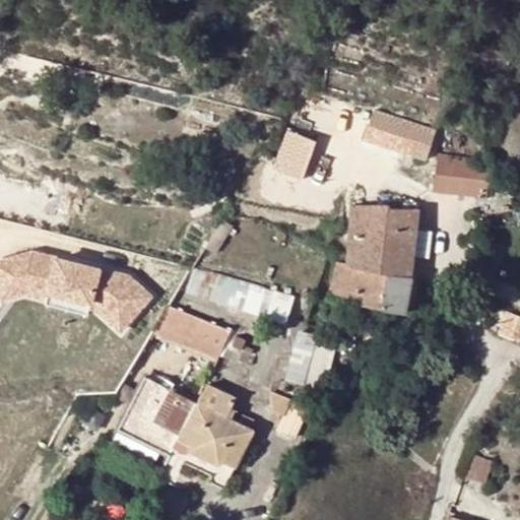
[(414,139),(431,144),(436,129),(374,109),(365,140),(409,155),(414,139)]
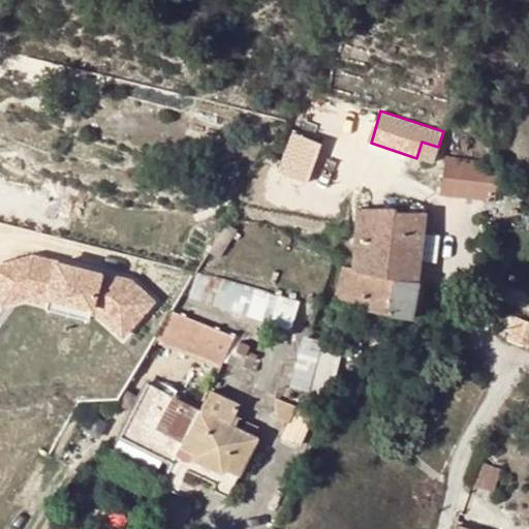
[(310,186),(327,146),(290,131),(274,172),(310,186)]
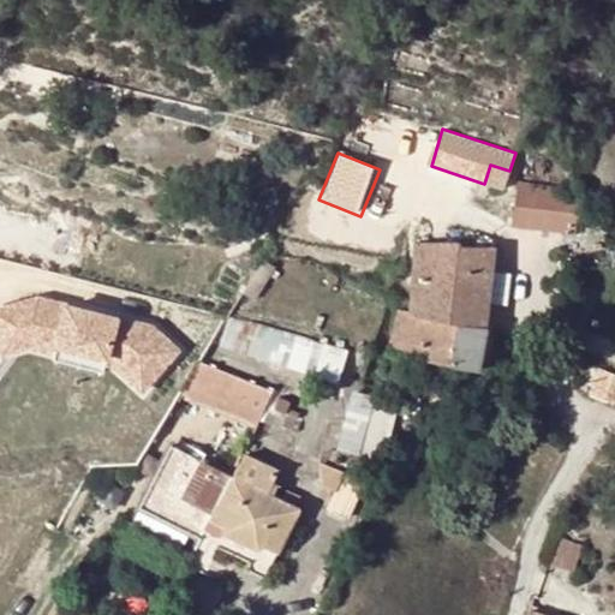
[(551,196),(551,189),(518,184),(513,226),(573,233),(577,199),(551,196)]
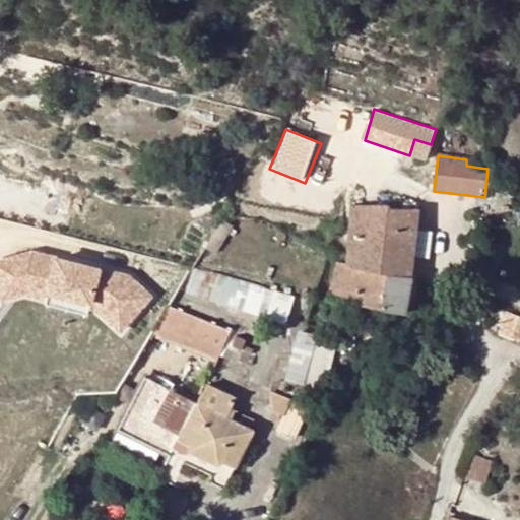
[(411,277),(414,254),(416,231),(417,210),(391,209),(391,206),(351,204),(347,264),(347,268),(387,273),(411,277)]
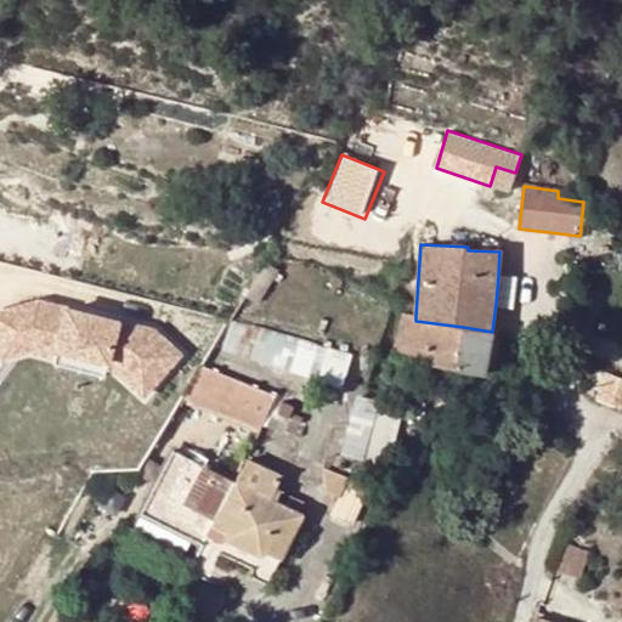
[(515,278),(498,276),(496,304),(512,305),(515,278)]
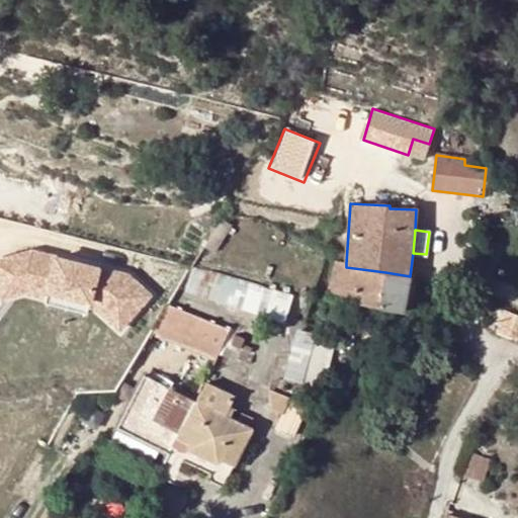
[(33,250),(0,259),(0,283),(3,296),(24,291),(48,296),(50,290),(89,301),(120,327),(150,294),(128,274),(117,271),(110,278),(99,267),(33,250)]
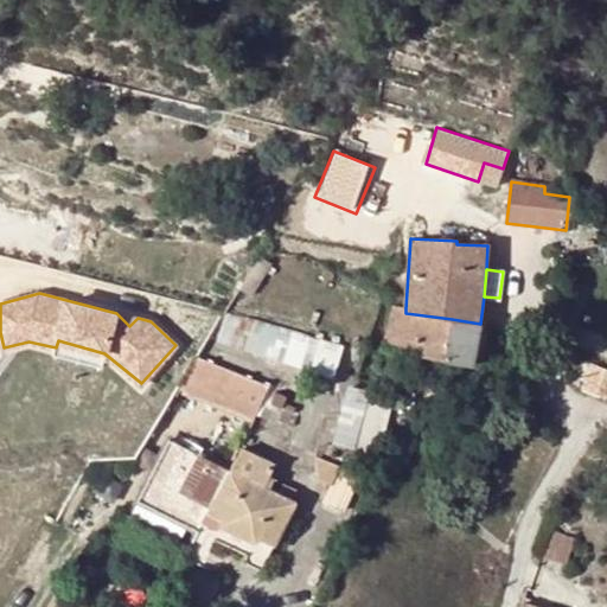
[(406,308),(394,306),(383,350),(398,351),(445,359),(452,319),(406,313),(406,308)]
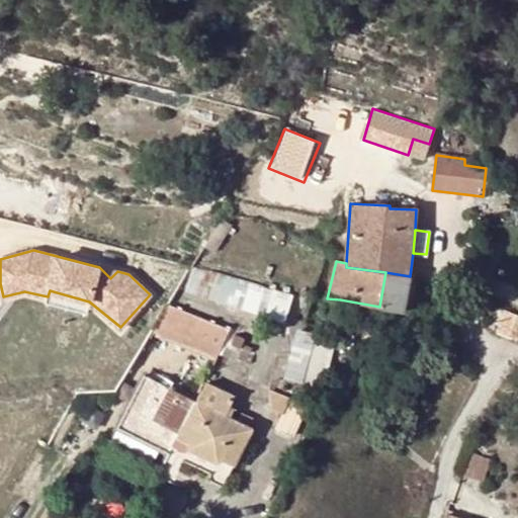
[(191,269),(185,289),(265,313),(271,290),(209,273),(191,269)]
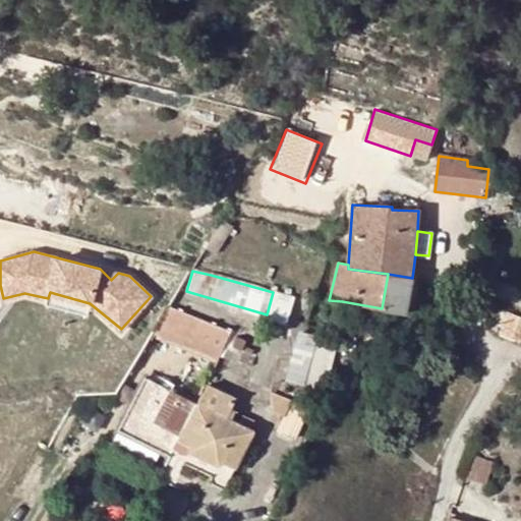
[(388,274),(382,308),(407,312),(412,278),(388,274)]
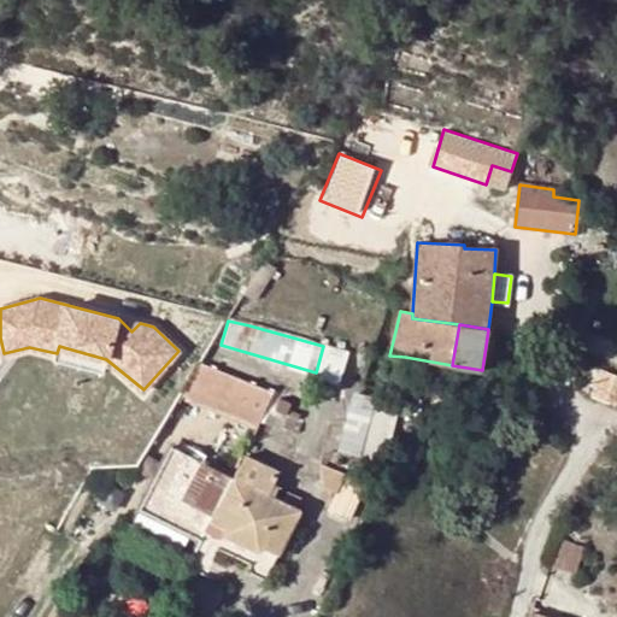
[(106,359),(59,346),(57,353),(54,362),(103,374),(106,359)]
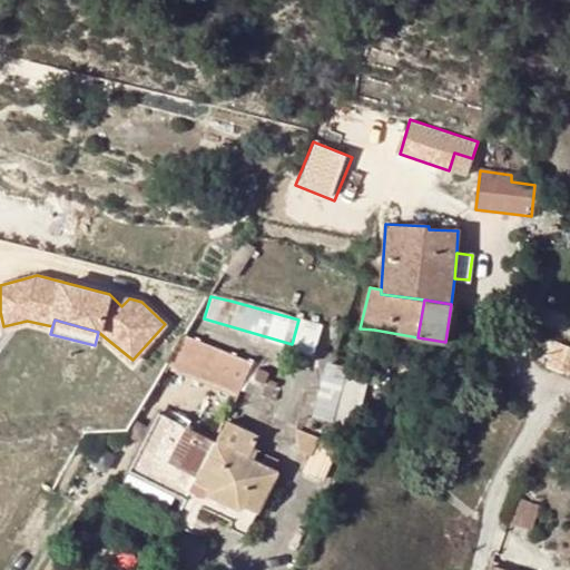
[(343,333),(298,320),(292,344),(336,356),(343,333)]
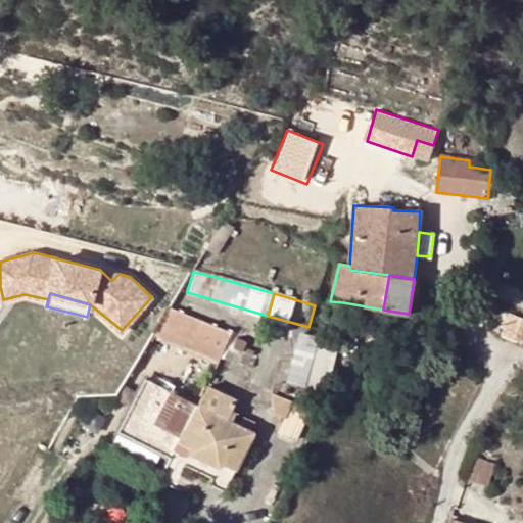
[(220,364),(230,343),(233,335),(171,310),(163,320),(154,336),(220,364)]
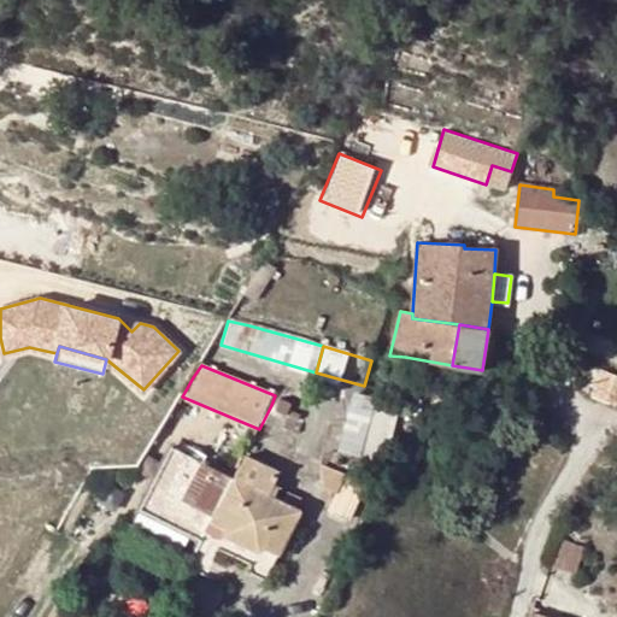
[(357,454),(372,400),(356,395),(340,450),(357,454)]
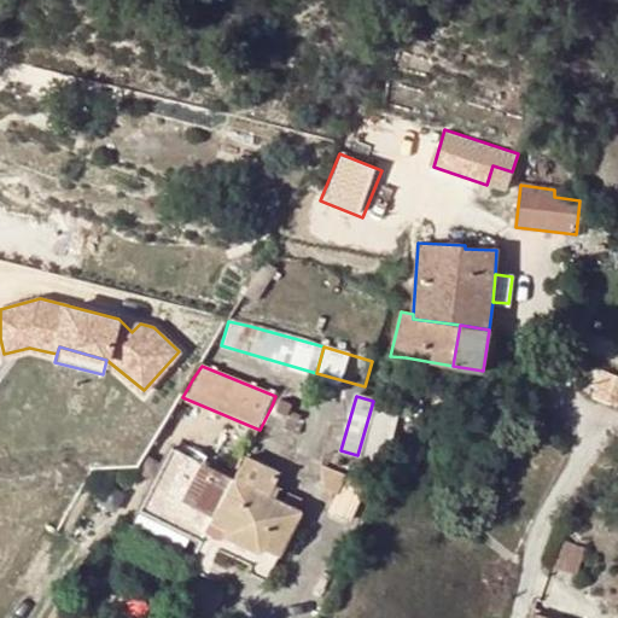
[(285,419),(283,429),(298,433),(301,425),(285,419)]
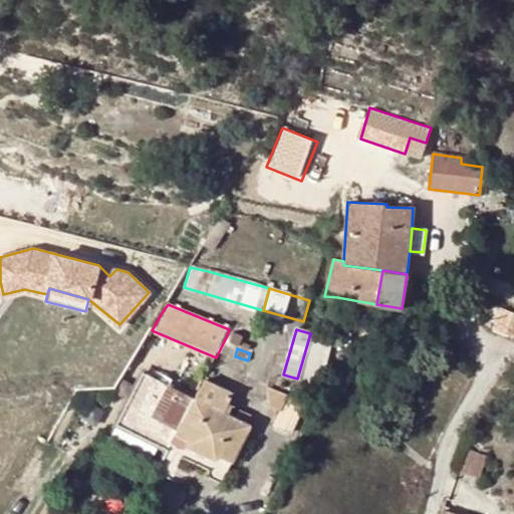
[(145,375),(119,426),(160,445),(170,426),(179,431),(195,400),(145,375)]
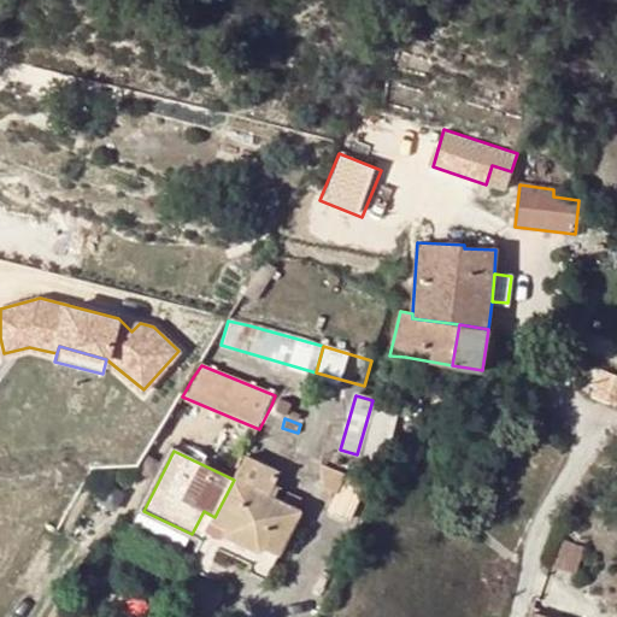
[(268,497),(280,472),(246,457),(234,480),(215,517),(203,540),(217,547),(252,564),(247,571),(264,580),(298,511),(293,509),(277,501),(268,497)]
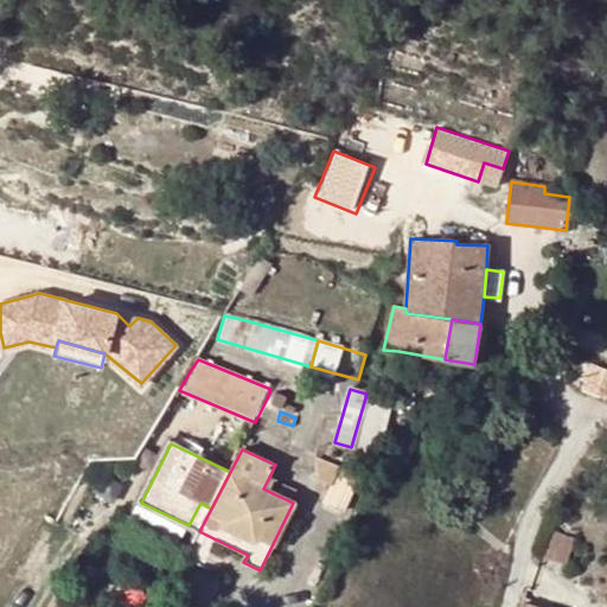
[(330,489),(339,468),(315,458),(315,479),(315,480),(330,489)]
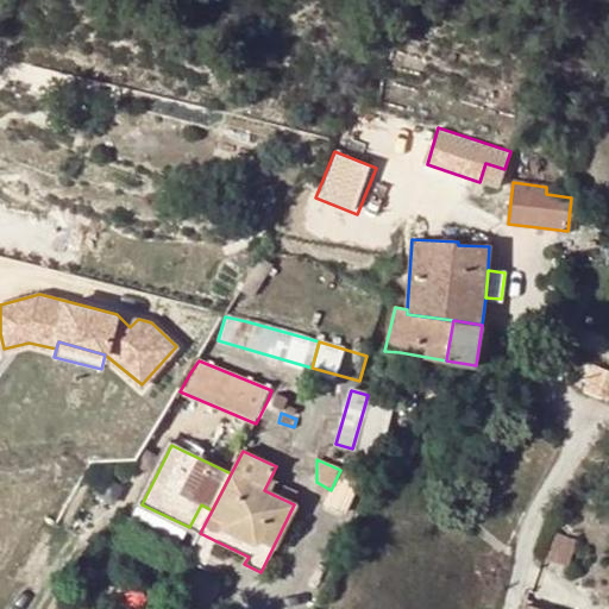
[(343,512),(359,478),(341,470),(340,470),(331,490),(325,502),(343,512)]
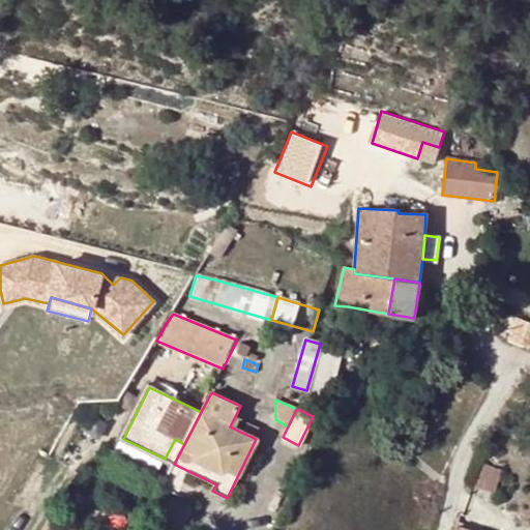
[(252,437),(255,429),(241,423),(238,431),(252,437)]
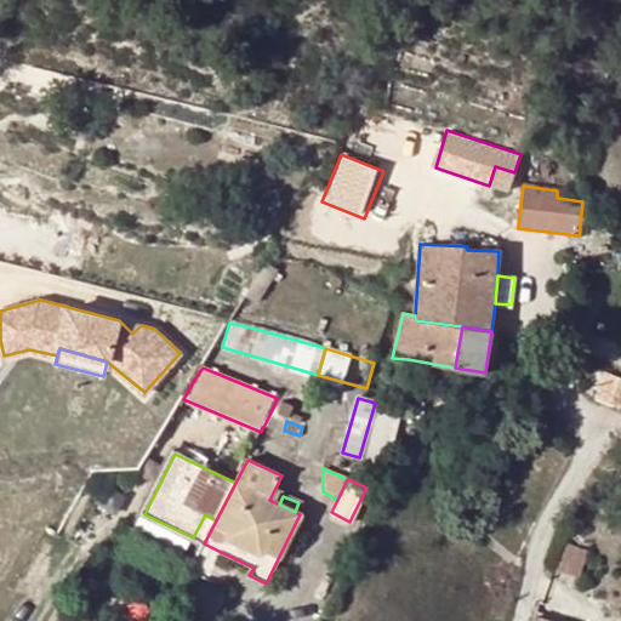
[(193,537),(144,514),(136,531),(184,554),(193,537)]
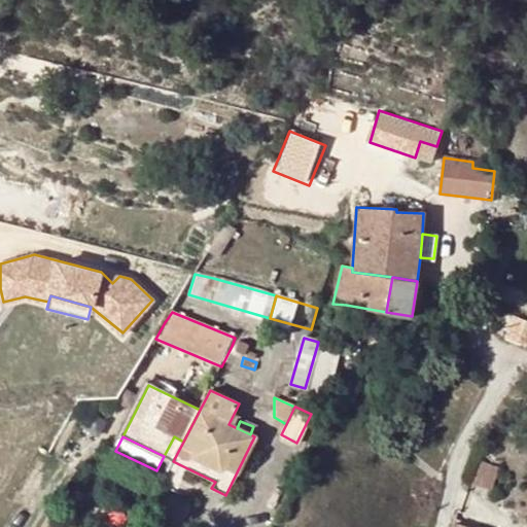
[(174,436),(164,456),(173,461),(183,442),(174,436)]
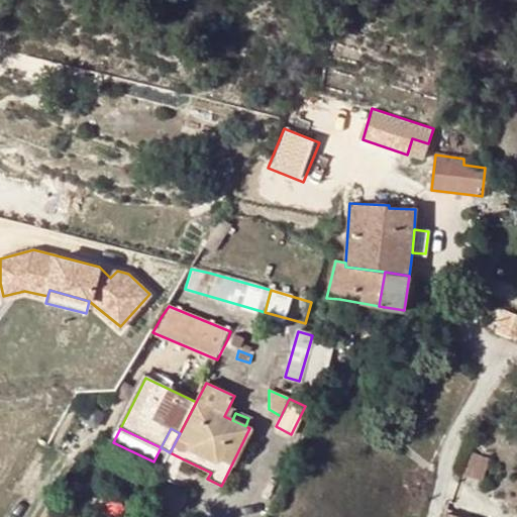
[(484,480),(492,456),(473,451),(462,475),(484,480)]
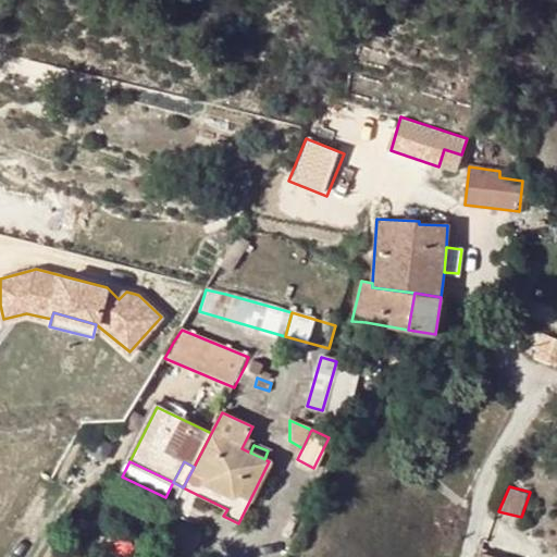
[(63,556),(64,555),(51,547),(46,556),(63,556)]
